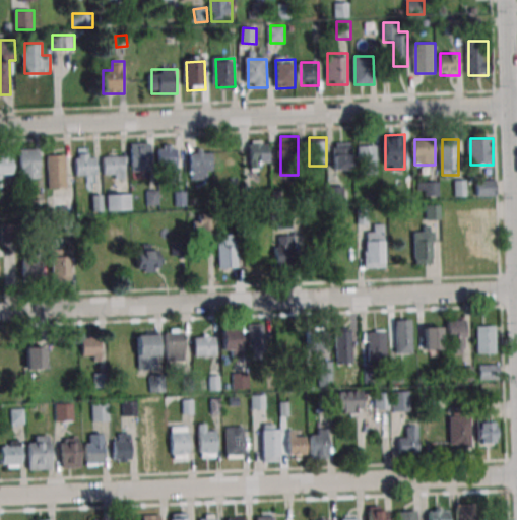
[(261,168),(261,163),(270,163),(270,141),(252,141),(252,168),(261,168)]
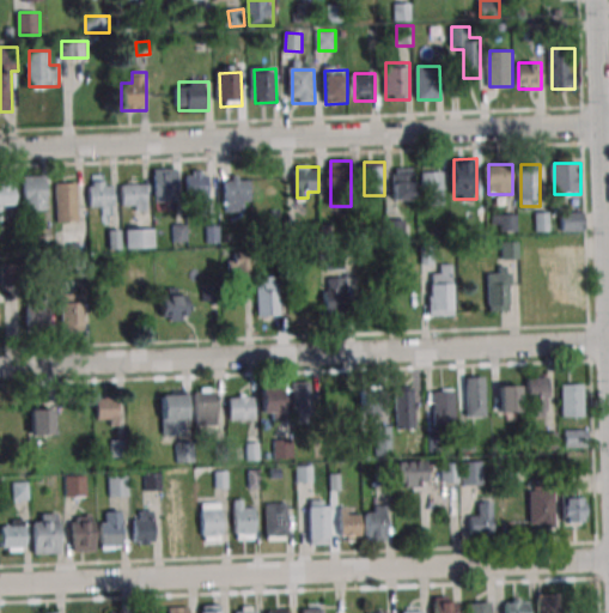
[(395,198),(416,198),(416,168),(395,168),(395,198)]
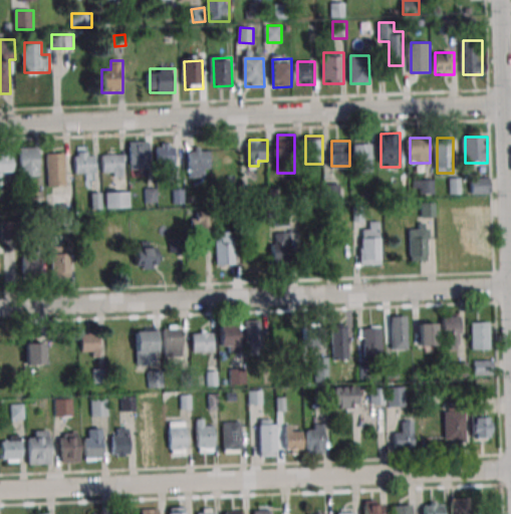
[(133,143),(151,143),(152,171),(133,171),(133,143)]
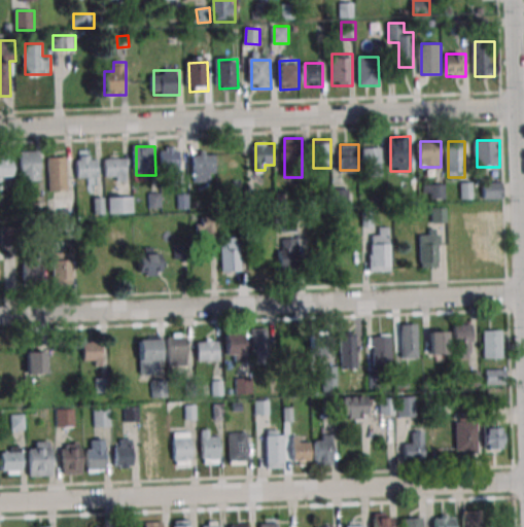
[(181,146),(164,146),(164,175),(181,175),(181,146)]
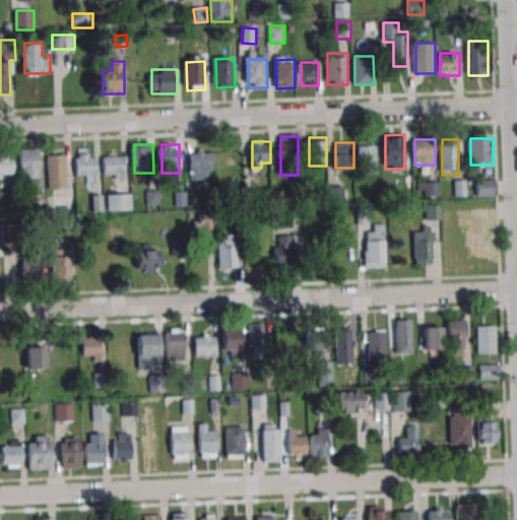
[(378,145),(361,145),(361,175),(378,175),(378,145)]
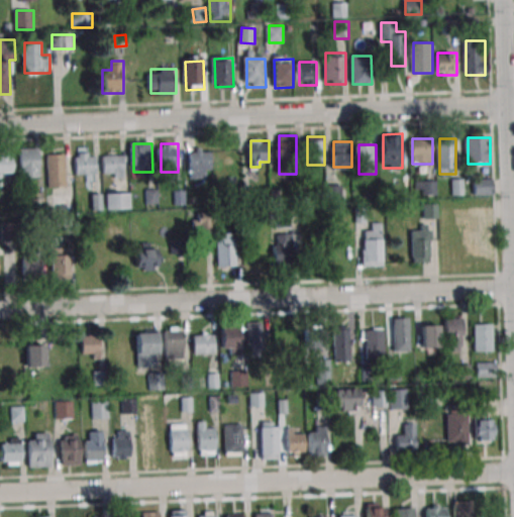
[(21,149),(39,149),(40,178),(22,178),(21,149)]
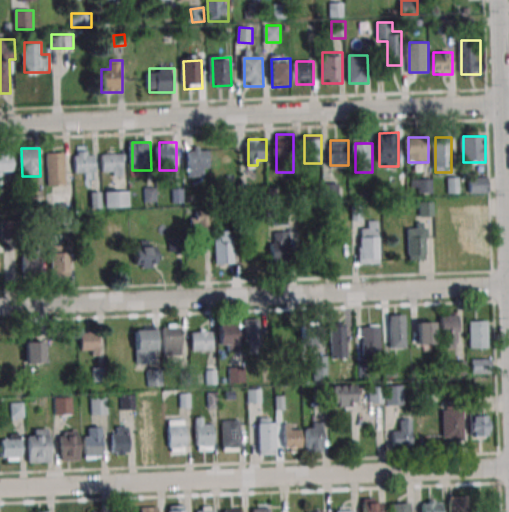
[(211,149),(191,149),(191,177),(211,177),(211,149)]
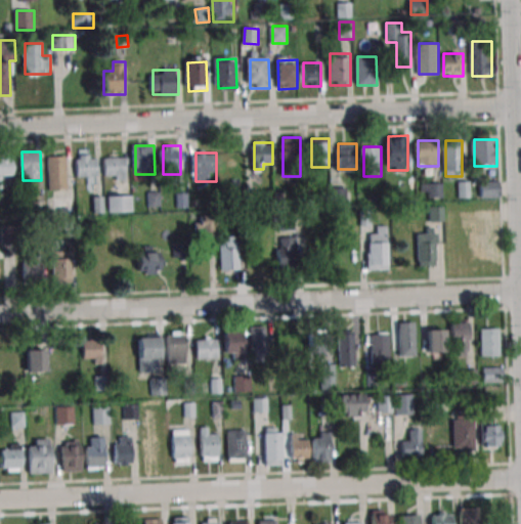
[(79,155),(79,176),(99,176),(99,155),(79,155)]
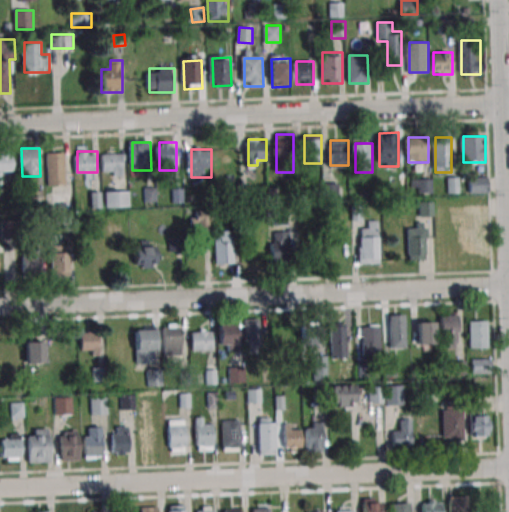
[(13,153),(0,153),(0,184),(3,184),(3,172),(13,172),(13,153)]
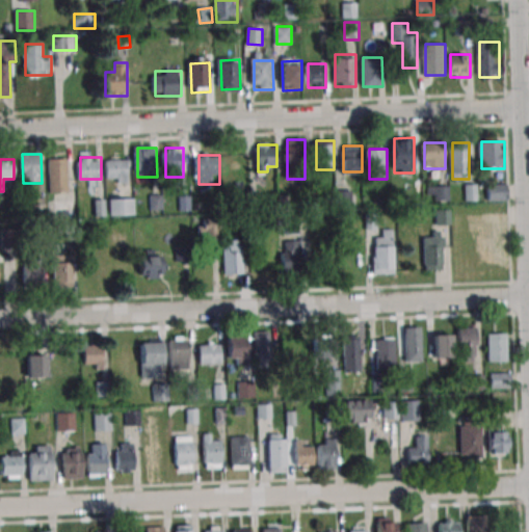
[(50,160),(69,159),(70,193),(51,193),(50,160)]
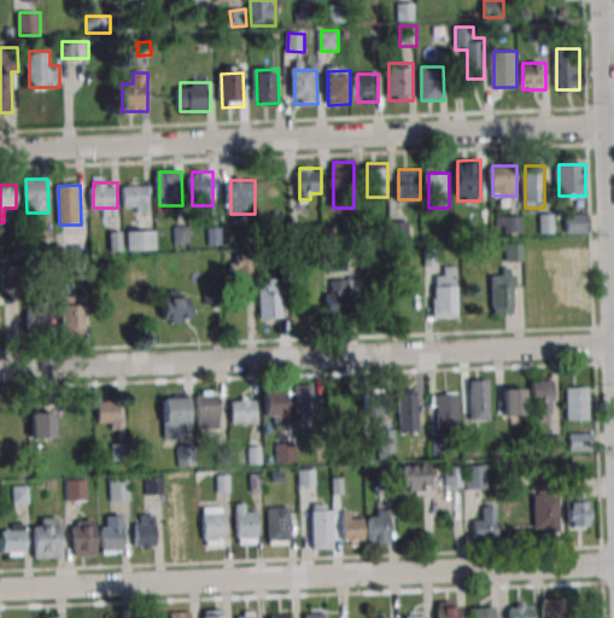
[(151,186),(126,186),(126,213),(151,213),(151,186)]
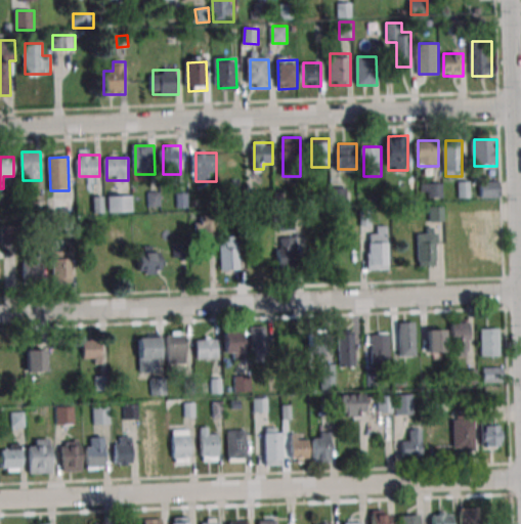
[(501,182),(482,182),(482,197),(501,197),(501,182)]
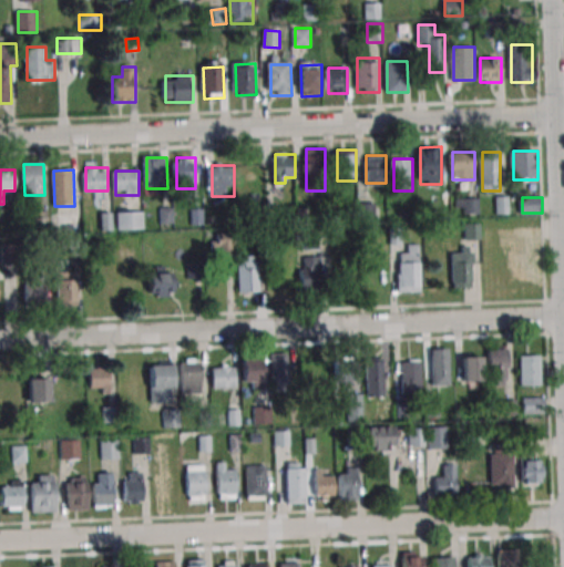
[(459,198),(459,214),(480,214),(480,198),(459,198)]
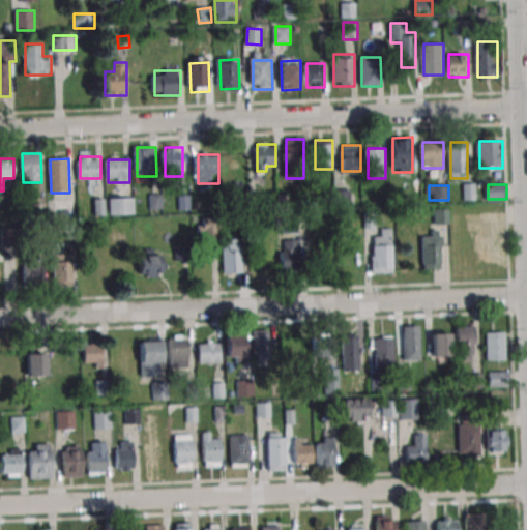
[(136,214),(136,198),(111,198),(111,214),(136,214)]
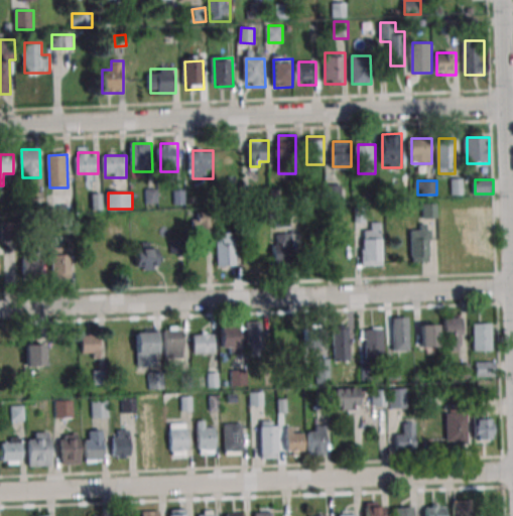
[(424,218),(438,218),(438,204),(424,204),(424,218)]
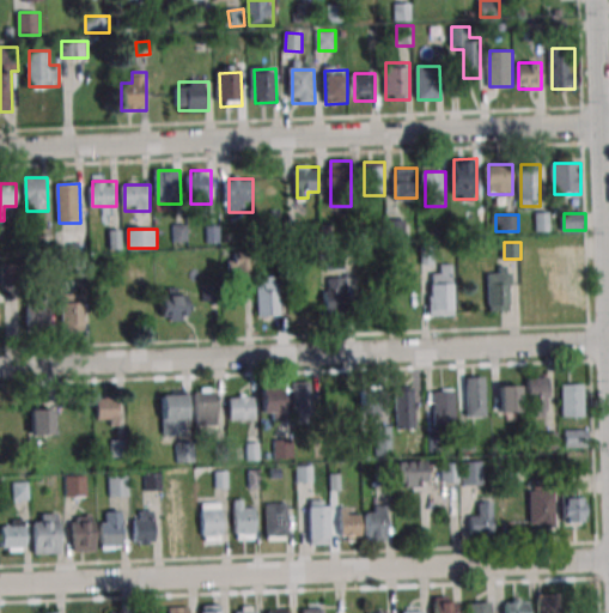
[(232,253),(232,279),(255,279),(255,253),(232,253)]
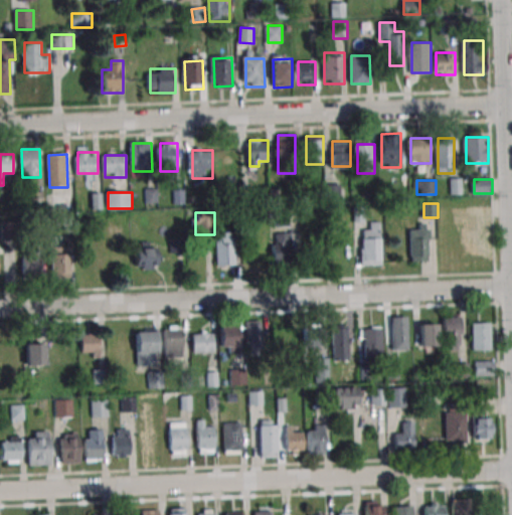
[(383,265),(383,221),(372,221),(372,231),(362,231),(362,265),(383,265)]
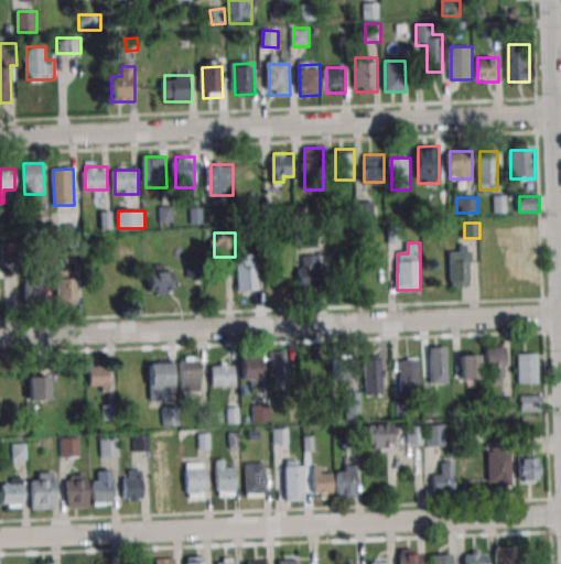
[(472,286),(471,246),(451,246),(452,286),(472,286)]
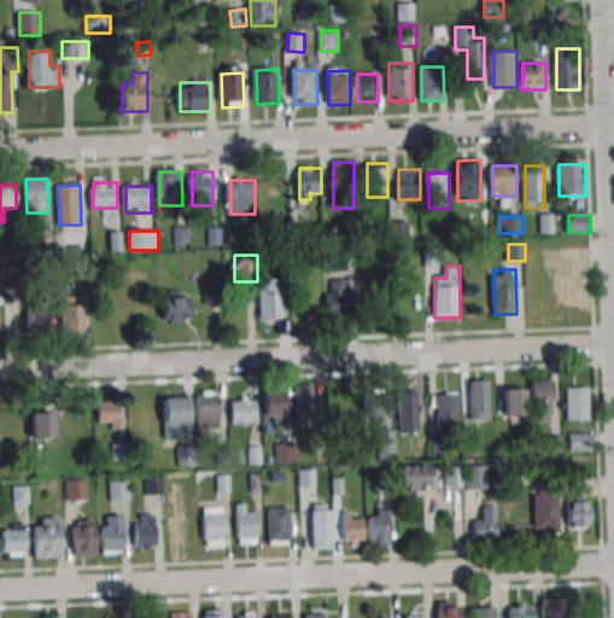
[(284,318),(284,280),(262,280),(262,318),(284,318)]
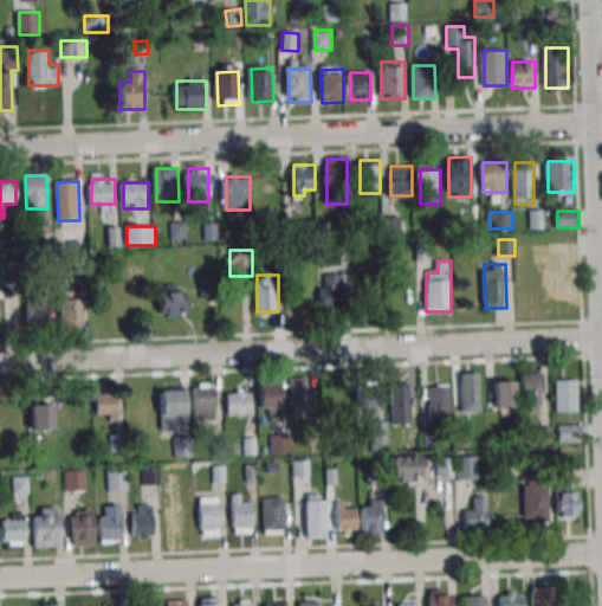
[(322,275),(322,311),(344,311),(344,275),(322,275)]
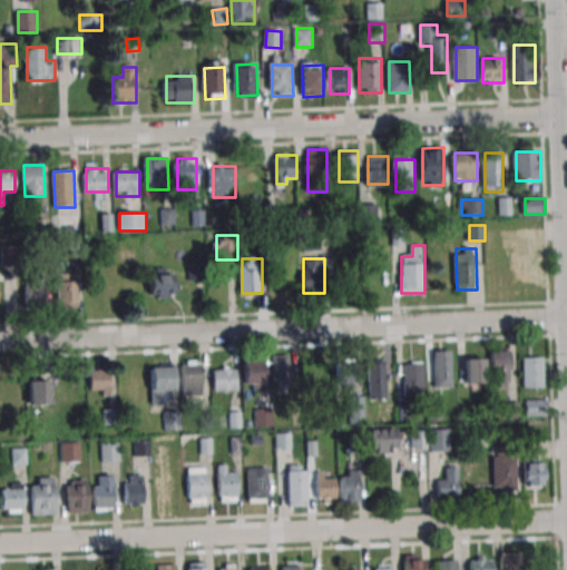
[(176,298),(176,268),(152,268),(152,298),(176,298)]
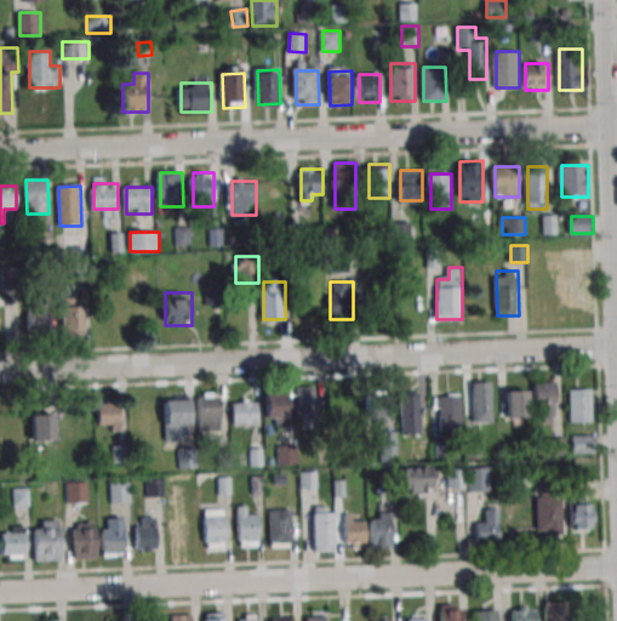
[(558,381),(537,381),(537,417),(558,417),(558,381)]
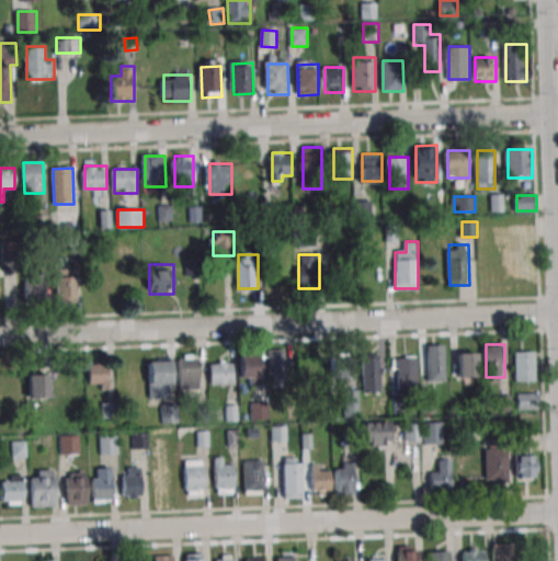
[(429,382),(445,382),(445,345),(429,345),(429,382)]
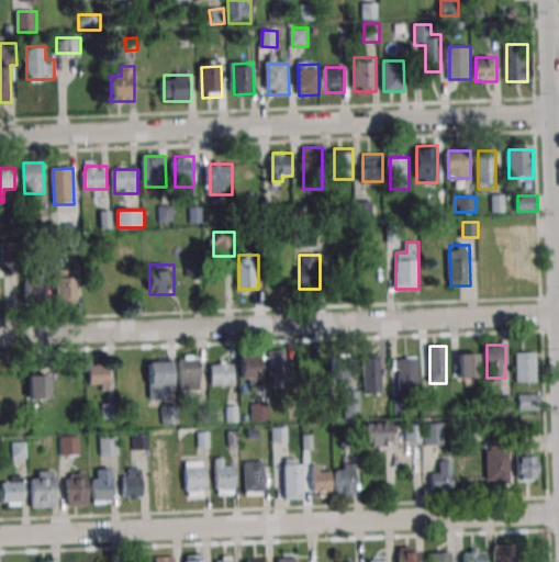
[(270,383),(288,383),(288,350),(270,350),(270,383)]
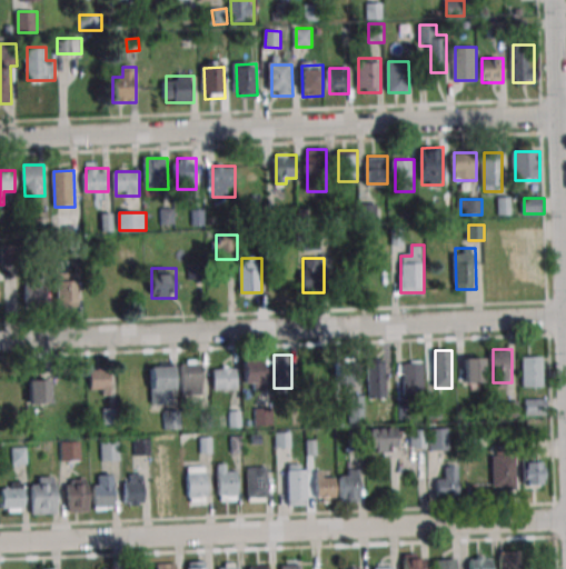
[(523,358),(544,357),(544,388),(524,389),(523,358)]
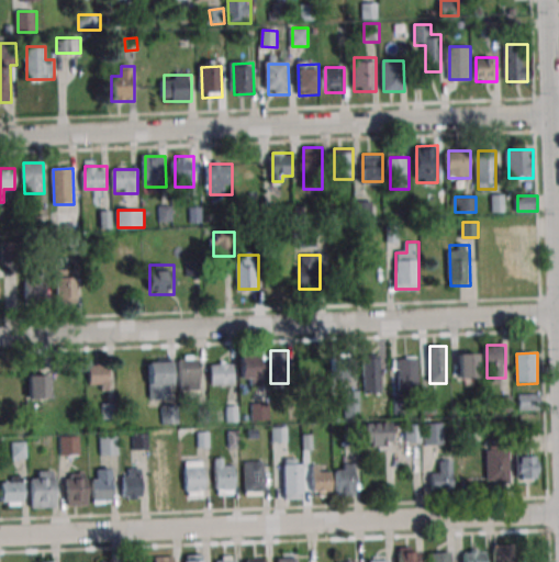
[(457,353),(457,380),(479,380),(479,353),(457,353)]
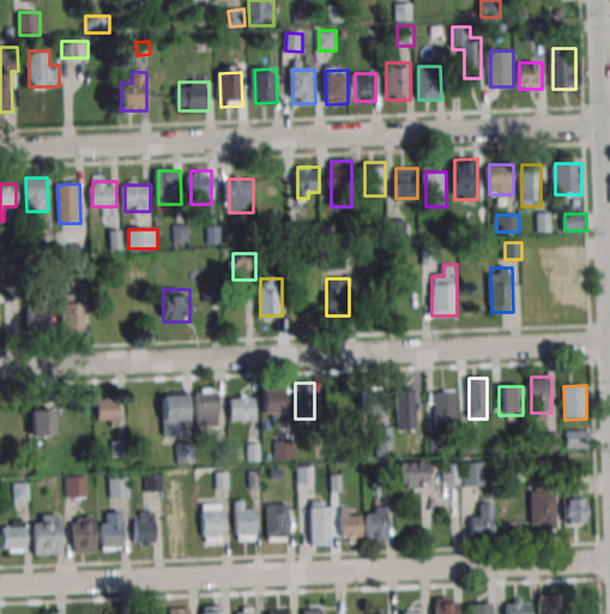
[(285,415),(285,389),(264,389),(264,415),(285,415)]
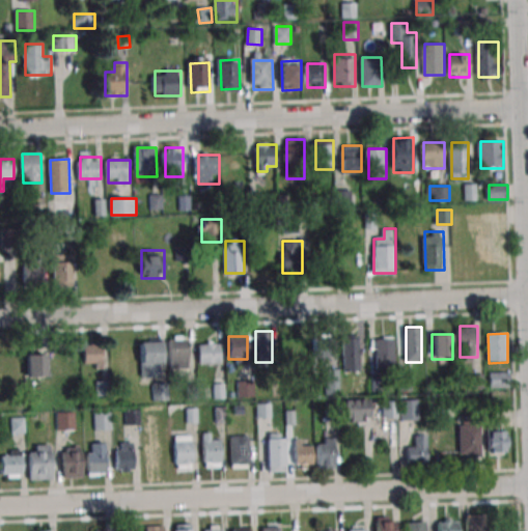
[(334,358),(334,336),(315,336),(315,358),(334,358)]
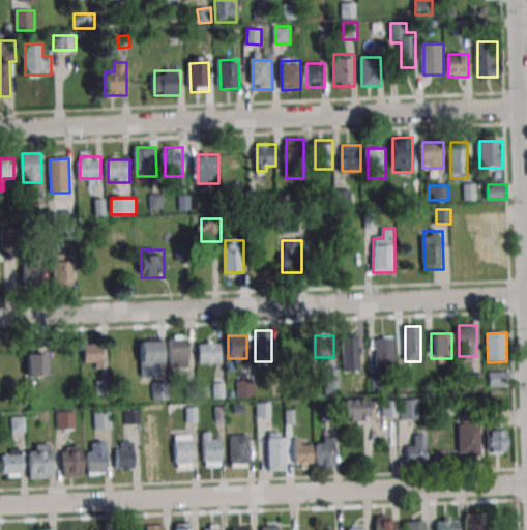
[(344,370),(360,370),(360,335),(344,335),(344,370)]
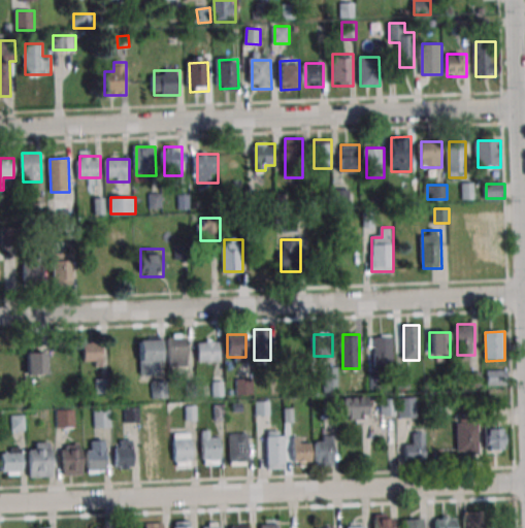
[(189,367),(189,337),(170,337),(170,367),(189,367)]
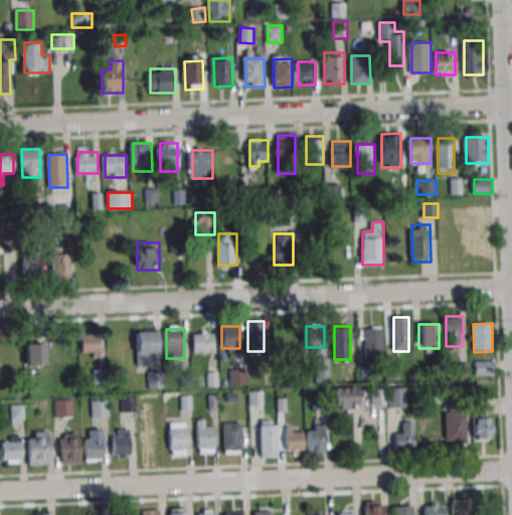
[(160,366),(160,330),(138,330),(138,366),(160,366)]
